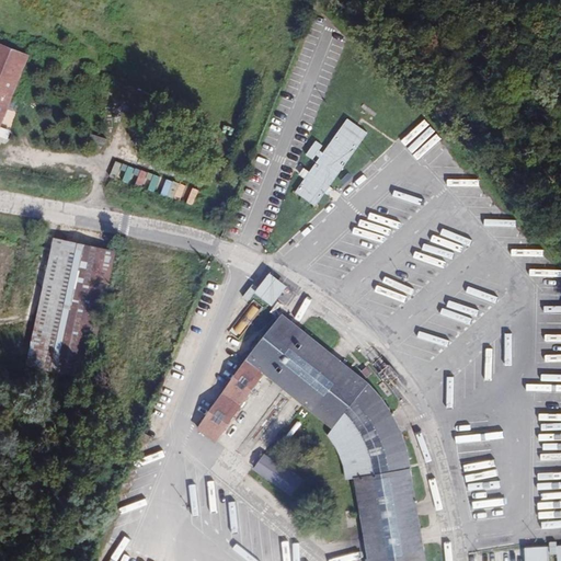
[(0,139),(33,55),(0,42),(0,139)]
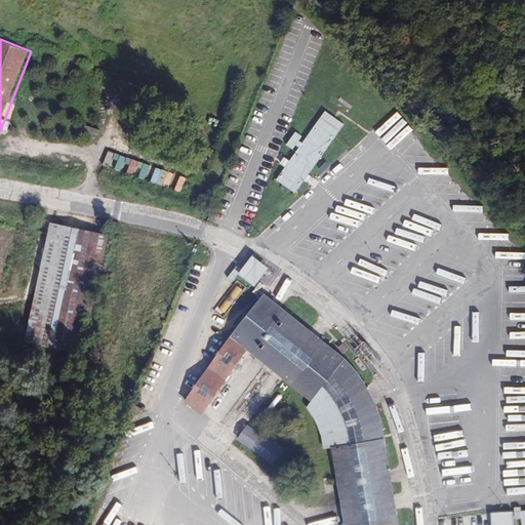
[(285,167),(277,178),(296,192),(345,124),(326,110),(303,143),(299,140),(303,135),(296,131),(287,145),(293,150),(296,146),(299,148),(290,160),(285,156),(280,163),(285,167)]
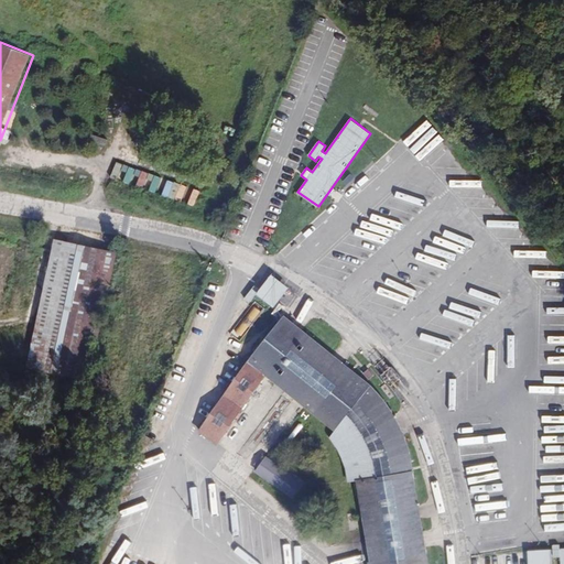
[(117,161),(111,176),(158,193),(161,185),(164,177),(117,161)]
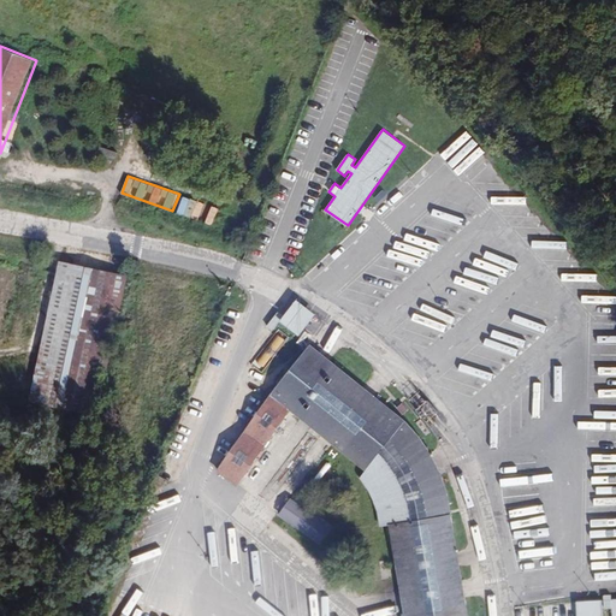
[(120,274),(61,261),(31,400),(90,413),(120,274)]
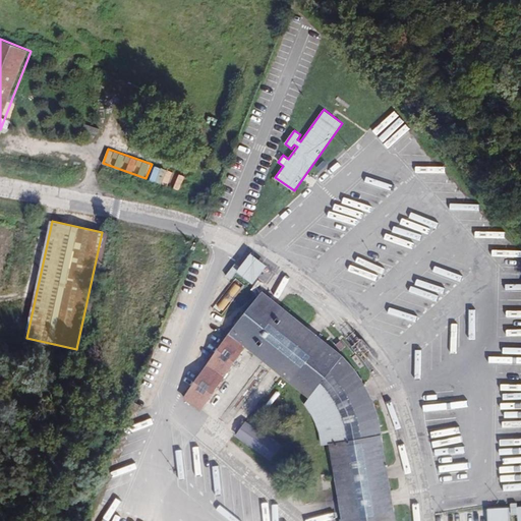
[(238,271),(257,285),(266,275),(265,274),(271,266),(252,252),(241,267),(235,263),(225,277),(231,281),(238,271)]
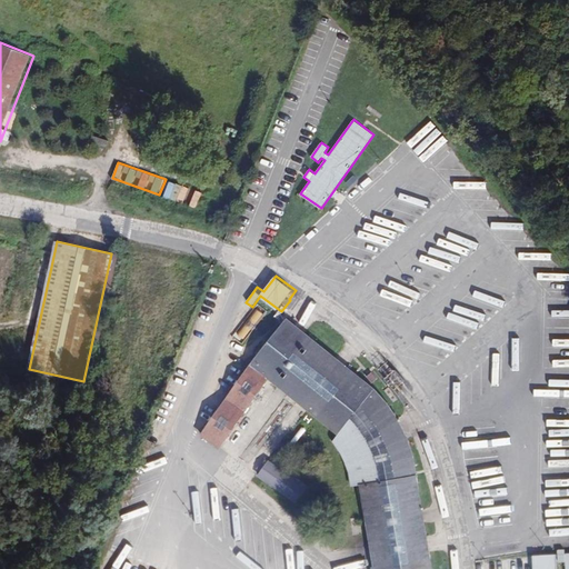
[(200,435),(219,448),(268,379),(337,435),(332,442),(342,457),(348,468),(351,487),(359,486),(373,568),(432,568),(426,530),(423,513),(421,499),(413,459),(410,445),(405,430),(397,417),(388,403),(376,389),(333,356),(287,317),(259,352),(200,435)]
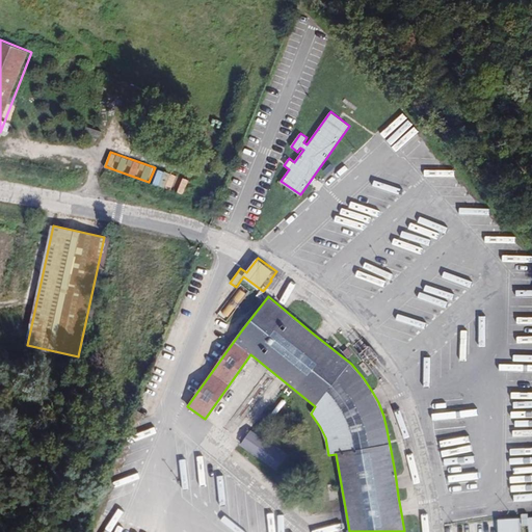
[(240,445),(276,471),(288,454),(251,430),(240,445)]
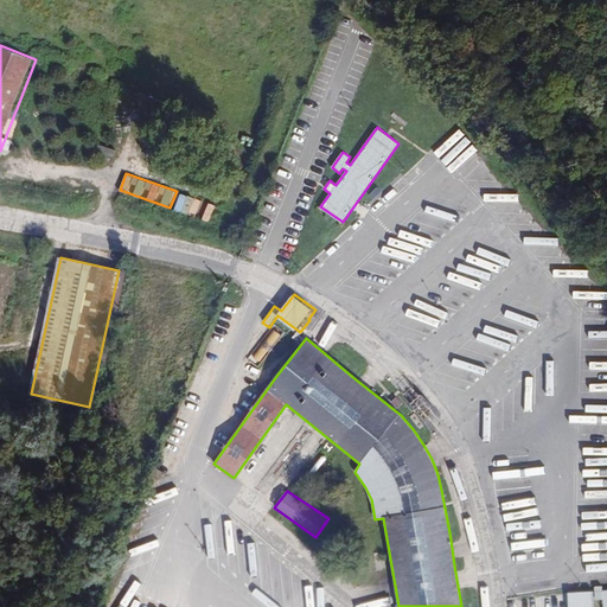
[(569,606),(595,606),(595,600),(604,600),(604,606),(606,606),(606,588),(569,590),(569,606)]
